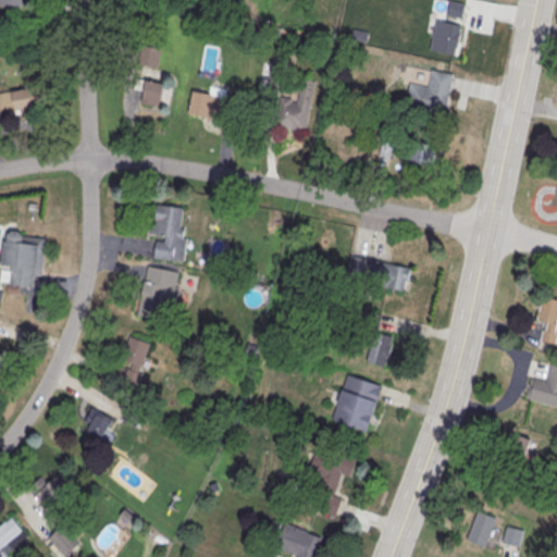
[(461,19),(466,4),(450,1),(446,14),(461,19)]
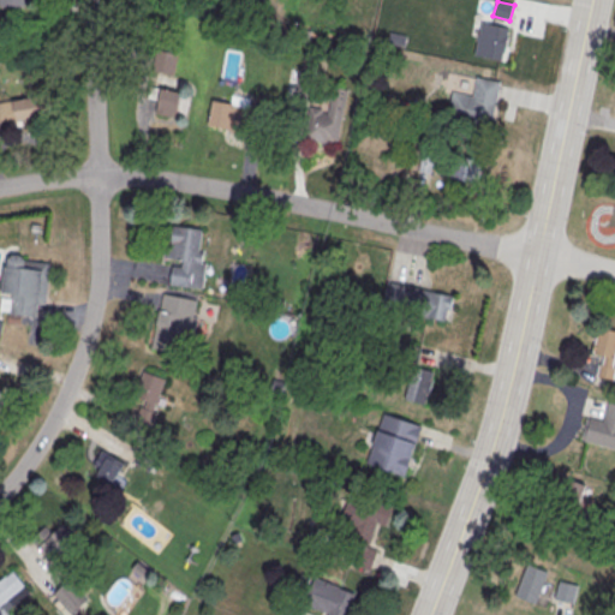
[(481,19),(508,25),(501,60),(473,54),(481,19)]
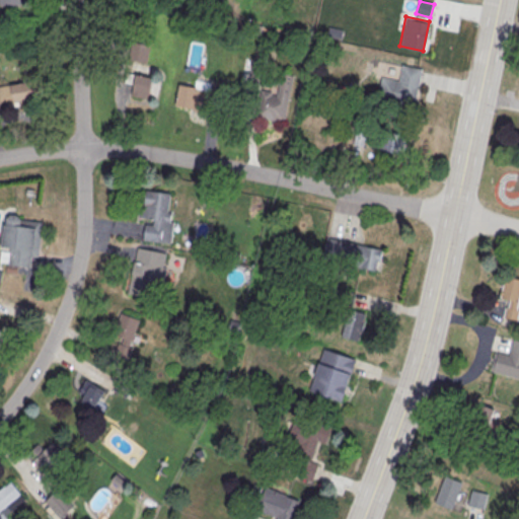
[(151,45),(134,41),(129,58),(146,63),(151,45)]
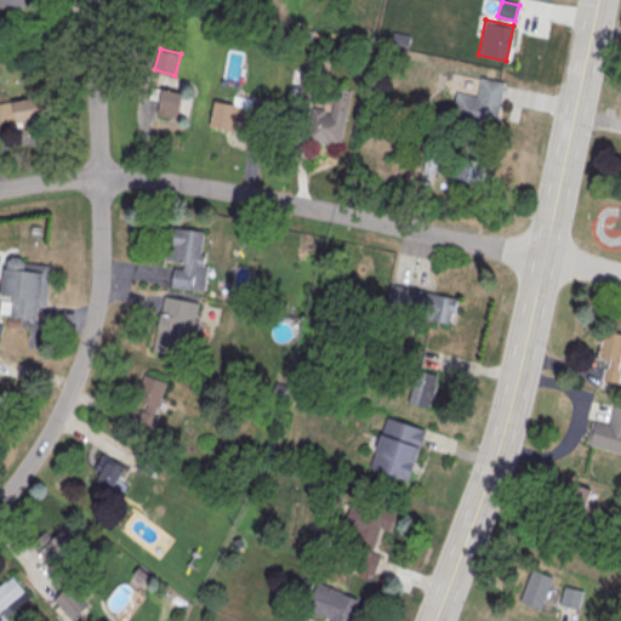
[(352,92),(340,147),(309,141),(315,110),(334,114),(335,106),(318,102),(317,107),(298,102),(305,72),(323,75),(322,86),(352,92)]
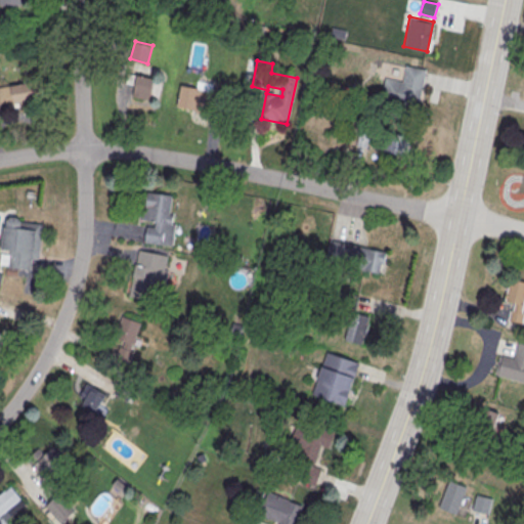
[(405,63),(426,68),(418,108),(381,101),(386,77),(402,80),(405,63)]
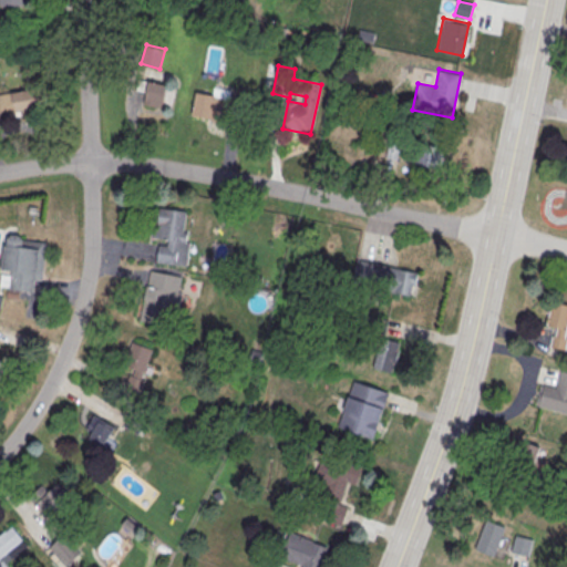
[(145,93),(143,103),(162,109),(167,85),(138,78),(136,90),(145,93)]
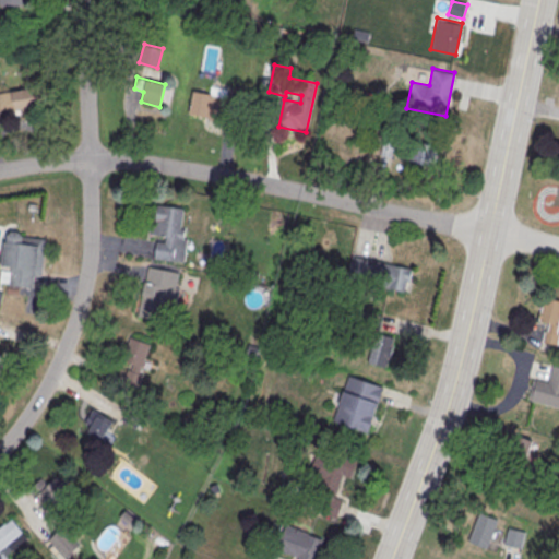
[(0,92),(43,84),(47,107),(0,117),(1,120),(0,120),(0,92)]
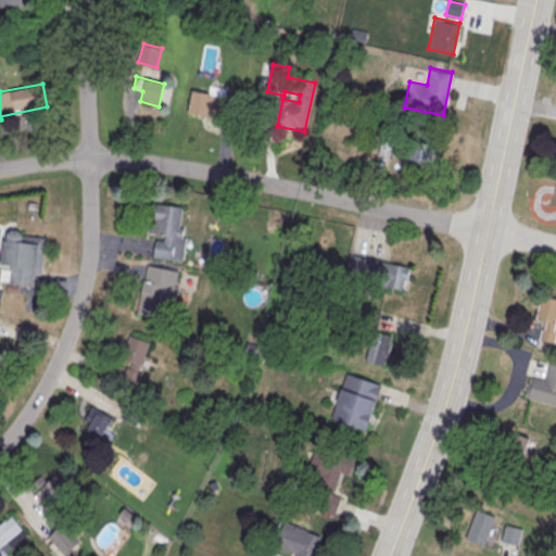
[(193,92),(241,101),(237,125),(189,116),(193,92)]
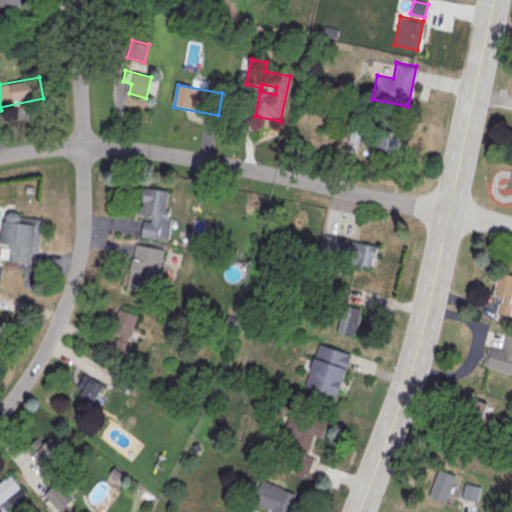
[(352,122),(347,142),(358,145),(359,138),(375,142),(374,147),(396,152),(400,132),(378,128),(377,133),(361,129),(362,125),(352,122)]
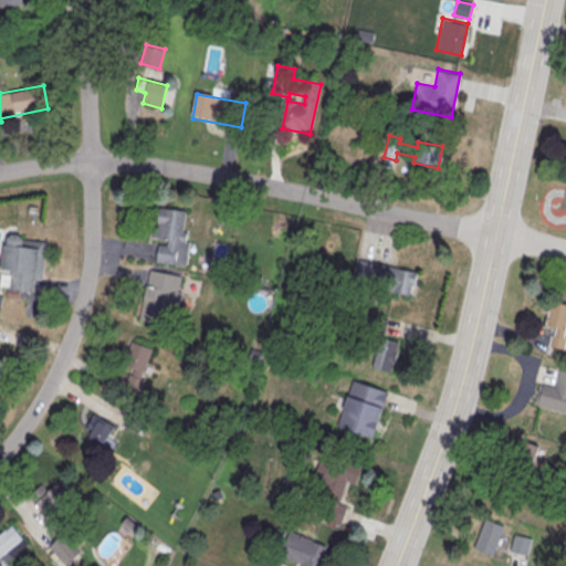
[(167,241),(167,255),(186,257),(189,210),(156,208),(154,241),(167,241)]
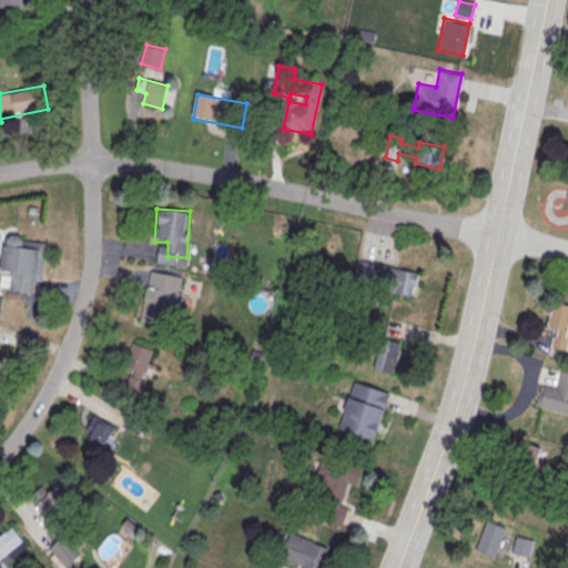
[(4,243),(7,243),(8,237),(11,233),(19,233),(23,239),(23,240),(47,243),(41,281),(33,280),(32,292),(10,288),(12,270),(1,269),(4,243)]
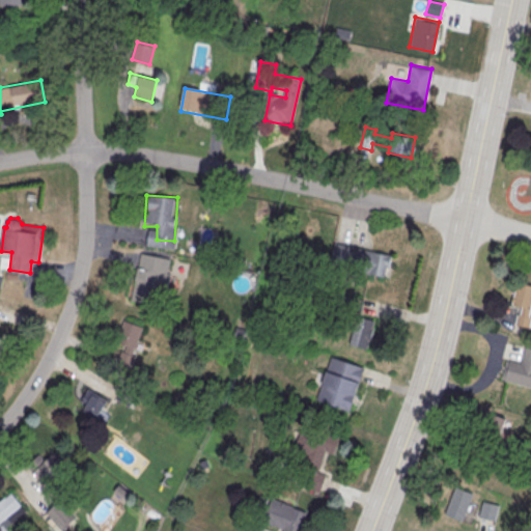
[(334,242),(330,266),(386,277),(391,253),(334,242)]
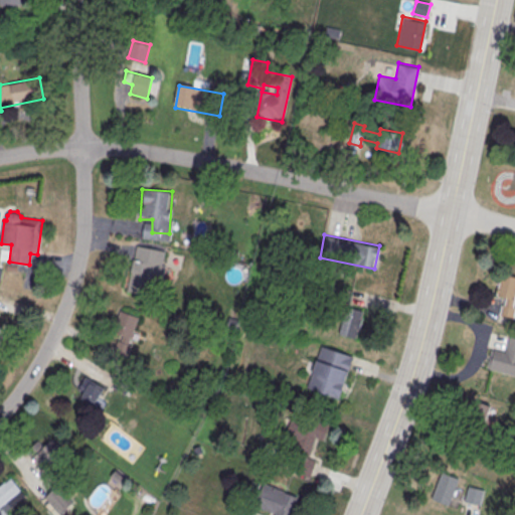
[(137,244),(165,250),(162,264),(166,265),(162,283),(149,281),(146,296),(127,292),(137,244)]
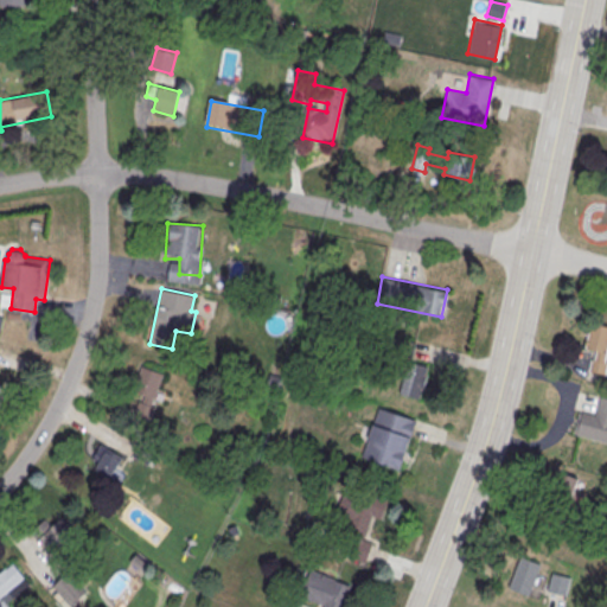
[(586,351),(595,352),(593,371),(605,372),(606,360),(606,326),(590,324),(586,351)]
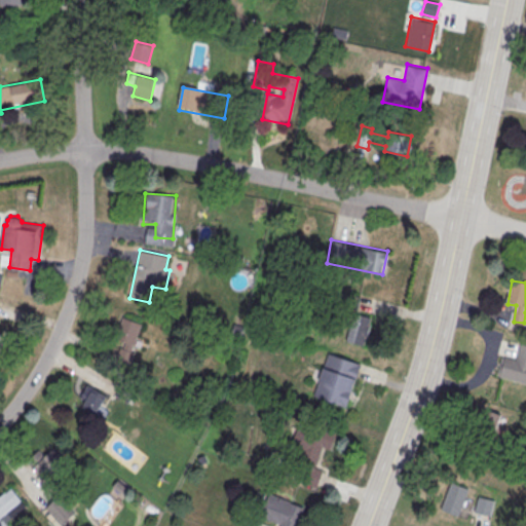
[(352,312),(371,317),(364,346),(345,342),(352,312)]
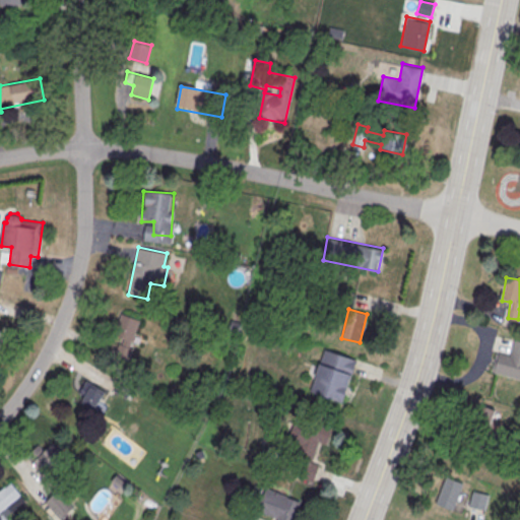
[(129,348),(141,321),(124,313),(111,339),(129,348)]
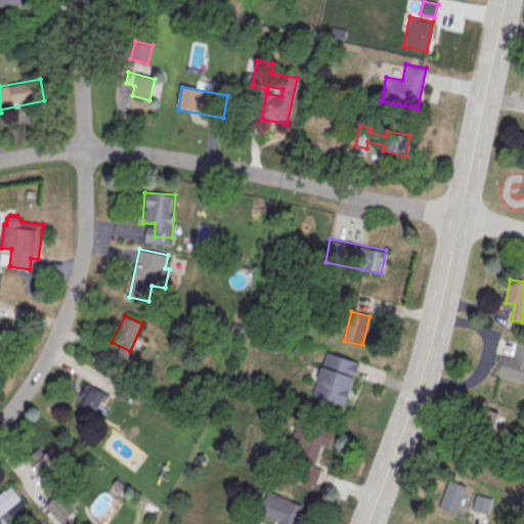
[(519,342),(523,343),(523,382),(496,375),(503,355),(514,358),(519,342)]
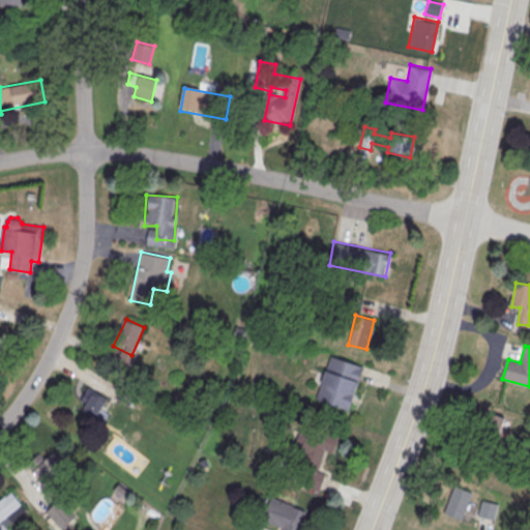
[(330,355),(362,366),(348,409),(315,398),(330,355)]
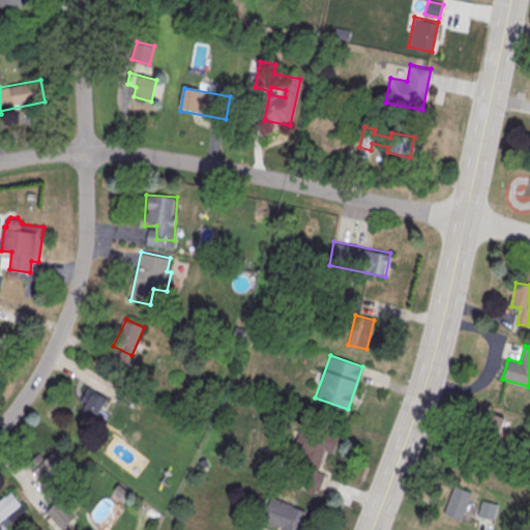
[(109,398),(92,390),(82,410),(98,418),(109,398)]
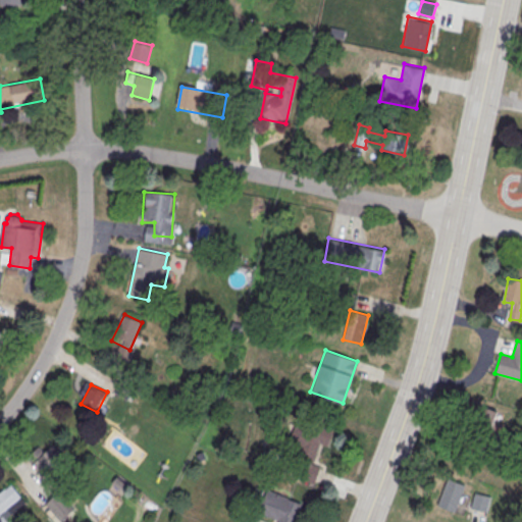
[(494,410),(475,407),(470,431),(490,434),(494,410)]
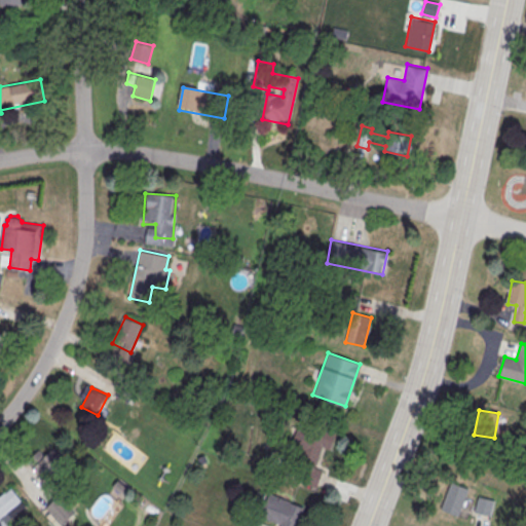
[(335,433),(330,449),(322,447),(314,466),(323,470),(316,487),(297,480),(302,465),(298,464),(303,449),(291,445),(300,420),(335,433)]
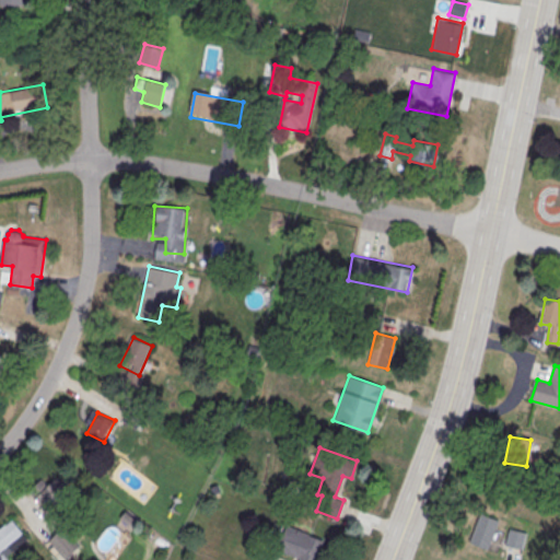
[(30,492),(49,512),(70,490),(57,477),(49,485),(43,479),(30,492)]
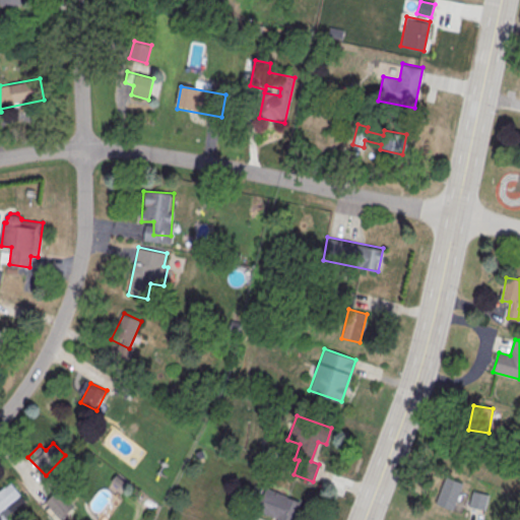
[(445,476),(463,482),(453,510),(435,504),(445,476)]
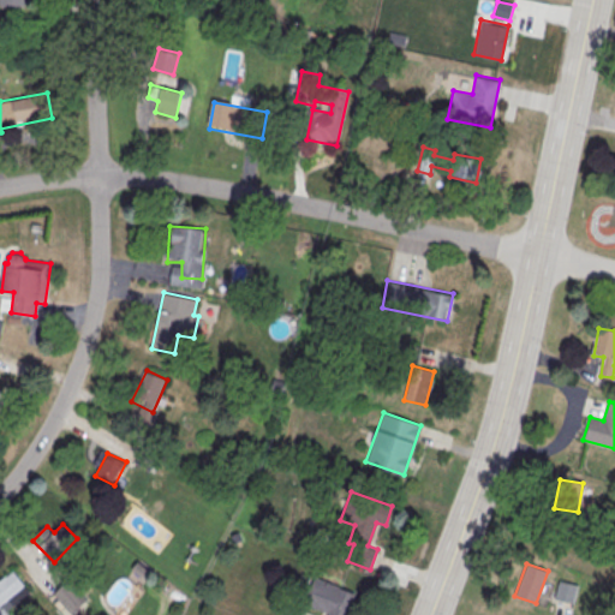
[(0,614),(3,614),(31,591),(13,571),(0,581),(0,614)]
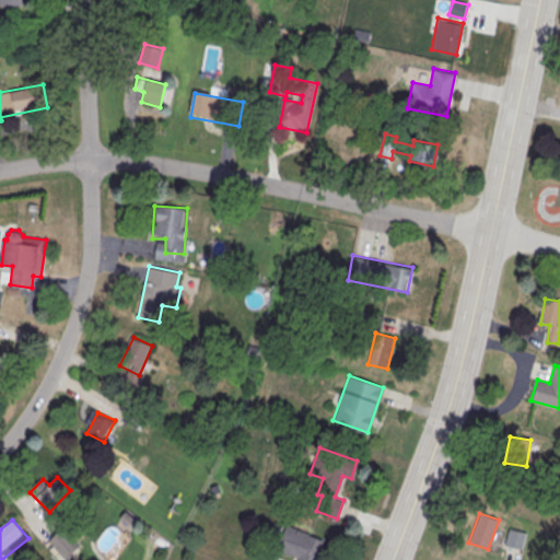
[(287,526),(323,540),(321,547),(323,548),(319,558),(322,559),(321,559),(298,559),(299,558),(277,549),(287,526)]
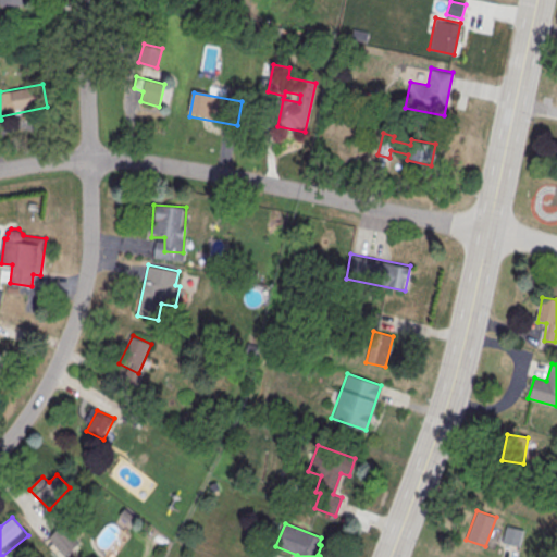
[(506,525),(522,530),(519,547),(502,543),(506,525)]
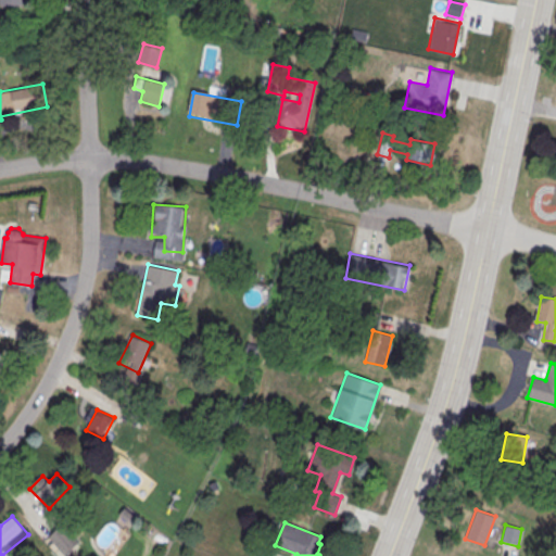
[(49,536),(64,554),(76,544),(61,527),(49,536)]
